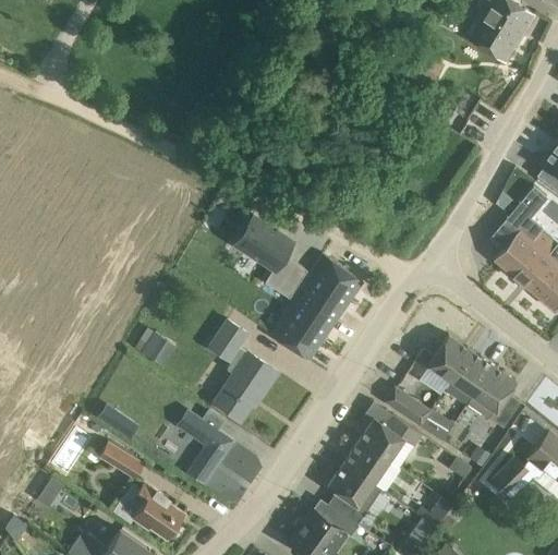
[(486,0),(464,39),(506,64),(534,16),(507,0),(486,0)]
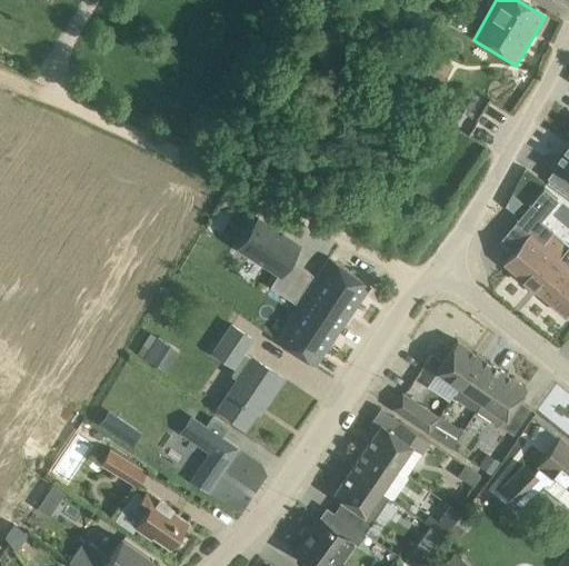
[(568,148),(566,147),(552,166),(556,169),(552,175),(551,175),(547,180),(568,196),(568,148)]
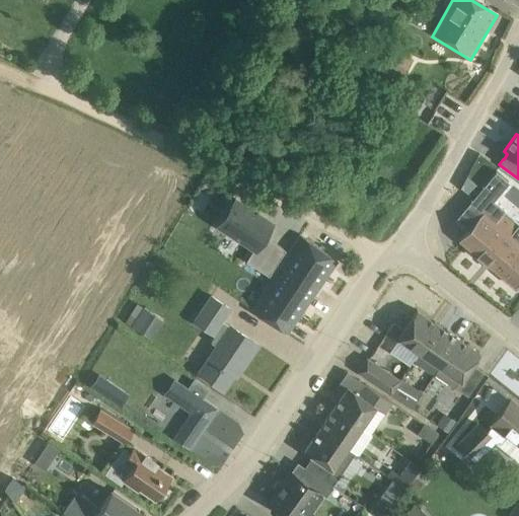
[(235,201),(218,227),(254,250),(246,264),(269,279),(286,252),(265,238),(273,225),(235,201)]
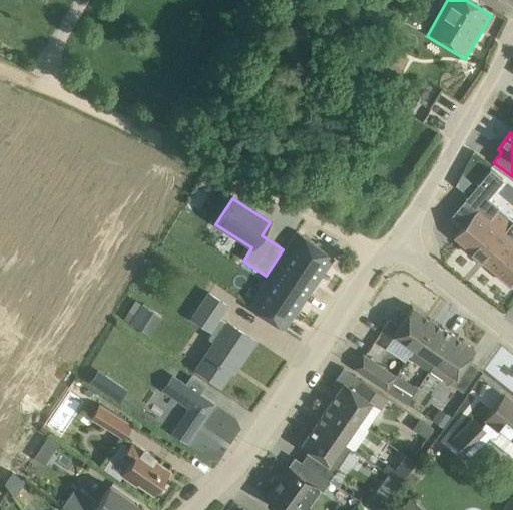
[(474,215),(454,239),(509,286),(512,282),(512,228),(484,204),(474,215)]
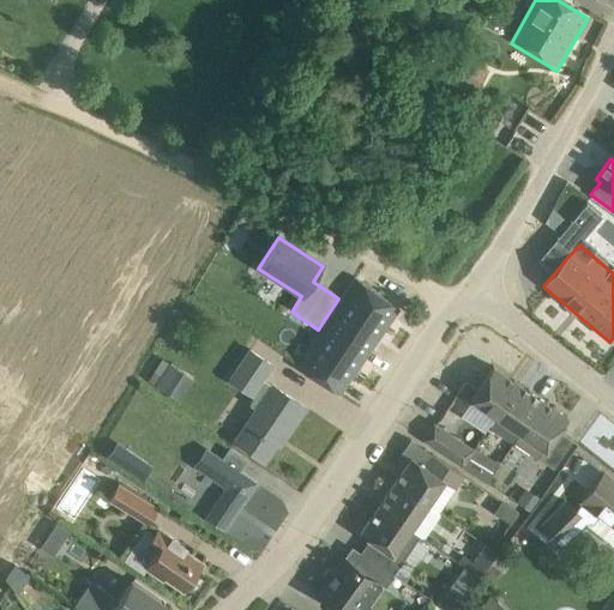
[(357,285),(298,370),(341,397),(399,312),(357,285)]
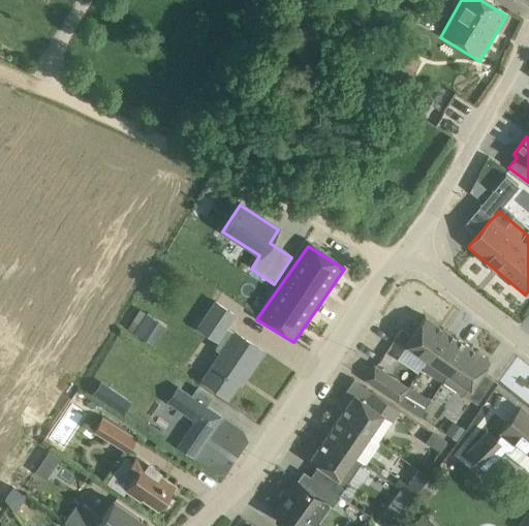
[(198,330),(225,348),(203,382),(228,400),(239,384),(239,383),(242,378),(246,380),(263,354),(235,334),(235,335),(226,330),(235,317),(216,304),(204,321),(198,330)]
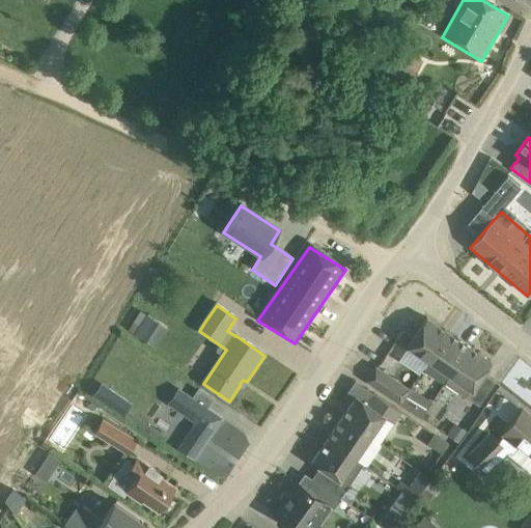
[(146,317),(134,335),(145,342),(158,324),(146,316),(146,317)]
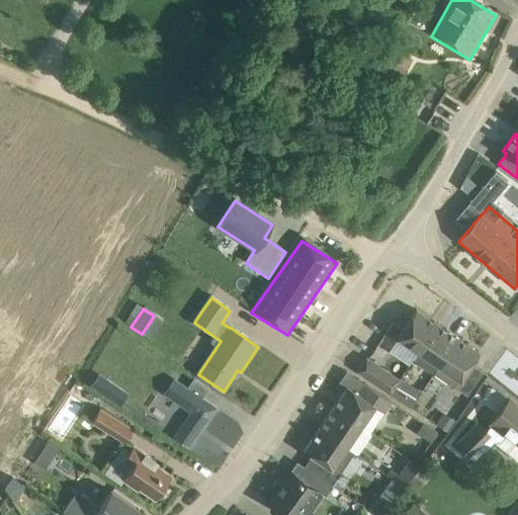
[(394,324),(387,332),(398,339),(398,340),(418,353),(437,327),(416,312),(404,331),(394,324)]
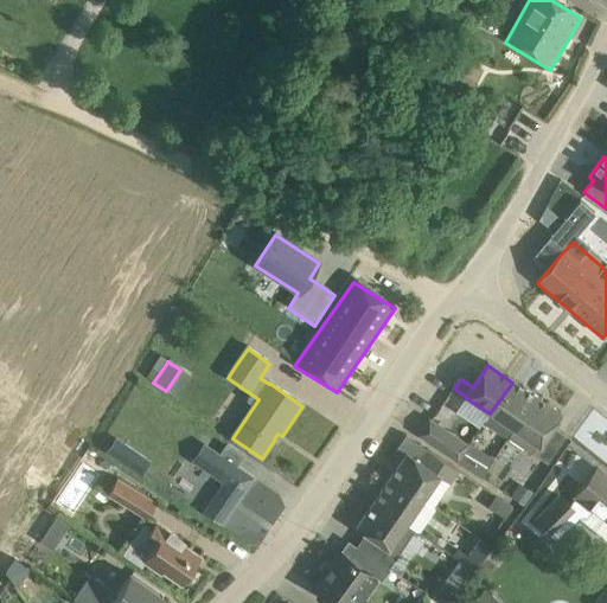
[(491,415),(485,423),(489,429),(504,440),(509,438),(515,430),(515,431),(537,399),(512,383),(490,414),(491,415)]
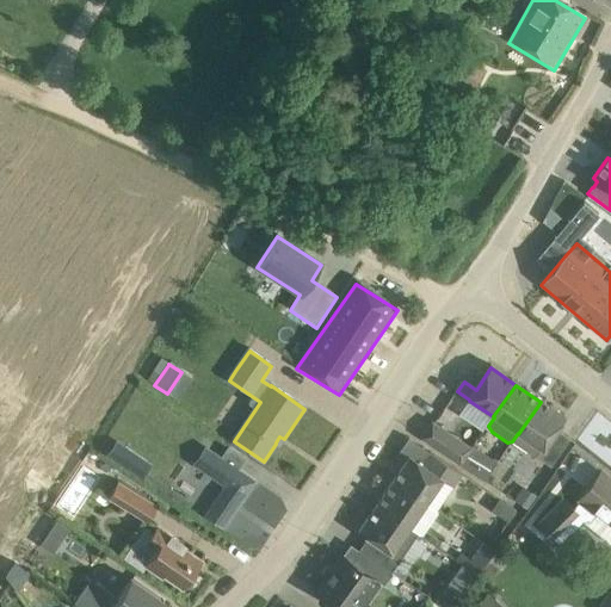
[(512,441),(512,444),(536,459),(551,469),(571,441),(557,432),(566,419),(541,402),(518,434),(518,433),(512,441)]
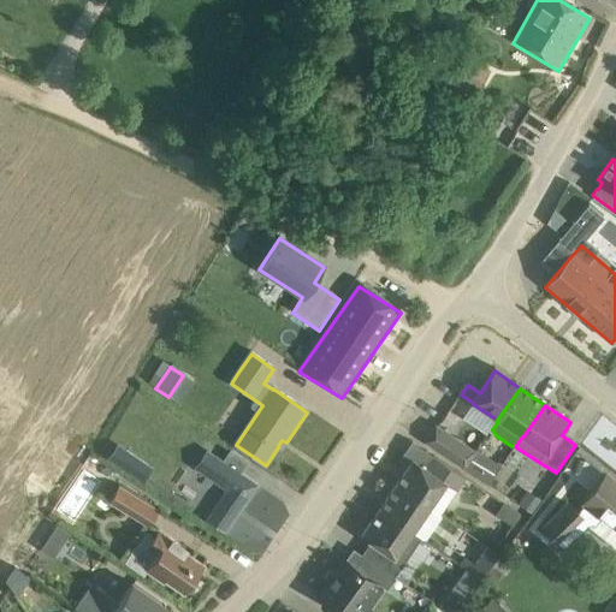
[(425,444),(465,470),(474,455),(436,428),(425,444)]
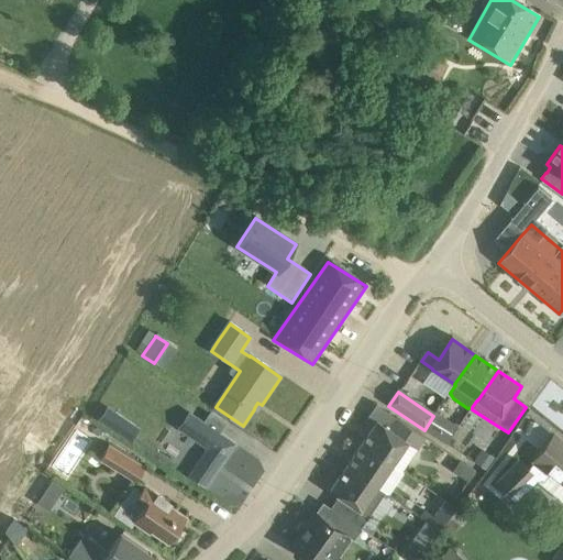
[(424,430),(423,430),(446,446),(457,429),(434,414),(433,416),(424,430)]
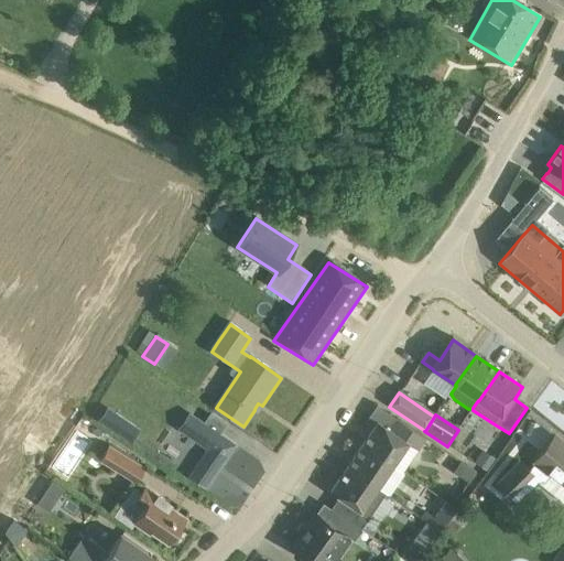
[(116,417),(108,428),(131,444),(139,432),(116,417)]
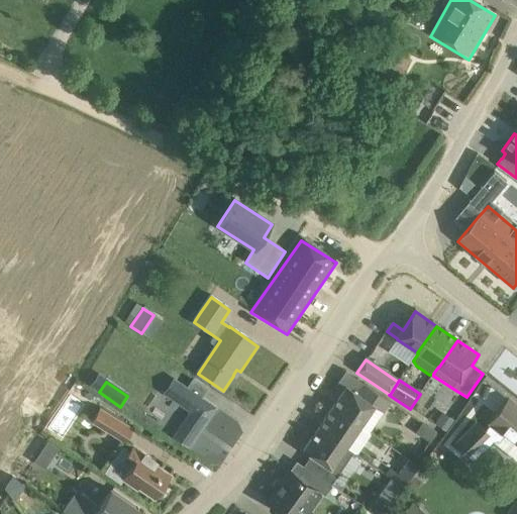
[(364,385),(357,395),(374,406),(384,413),(391,403),(364,385)]
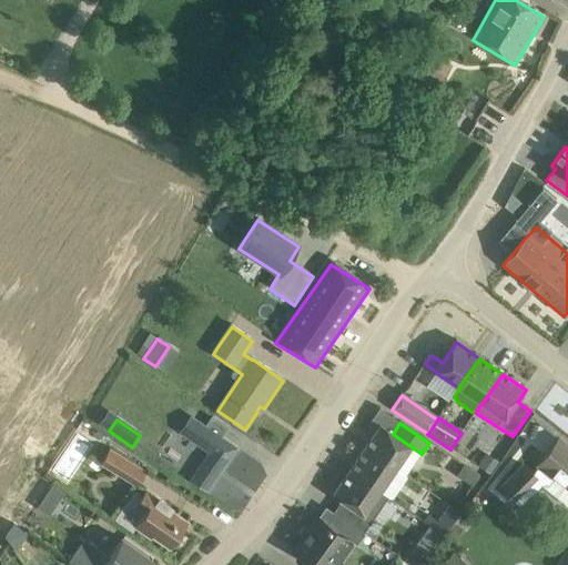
[(200,424),(189,441),(210,455),(192,482),(208,493),(236,450),(200,424)]
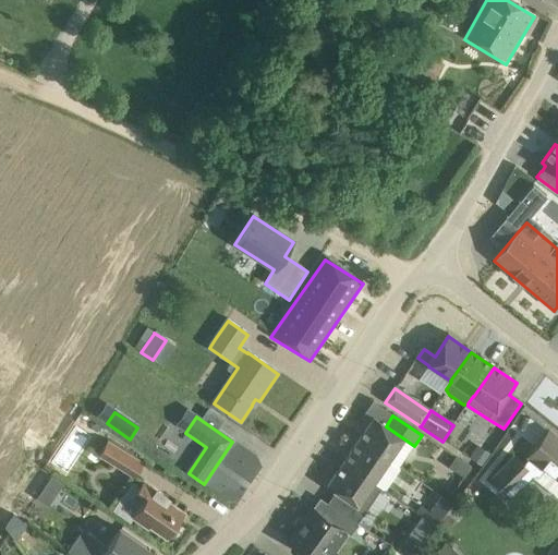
[(374,419),(359,442),(388,461),(403,438),(386,426),(374,419)]
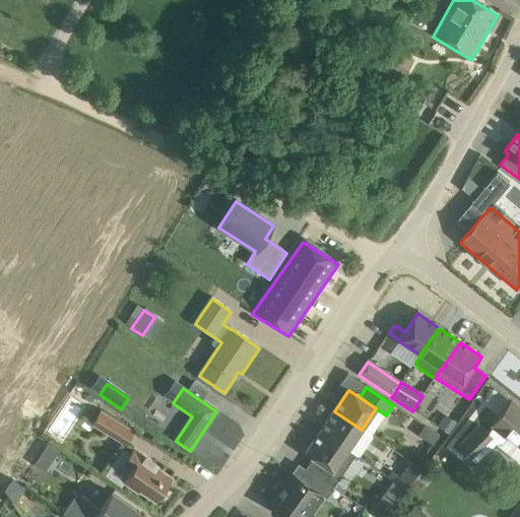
[(479,426),(457,448),(476,467),(498,446),(502,446),(508,439),(519,449),(519,409),(512,403),(488,435),(479,426)]
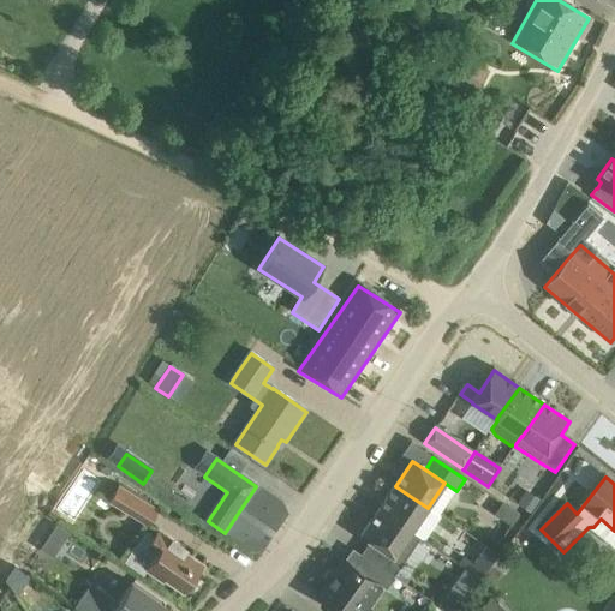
[(395,486),(378,511),(411,533),(423,541),(440,516),(428,508),(395,486)]
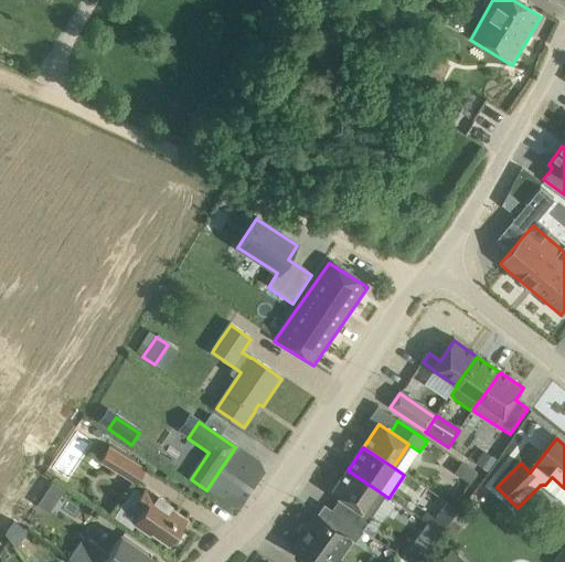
[(99,464),(136,486),(146,470),(109,448),(99,464)]
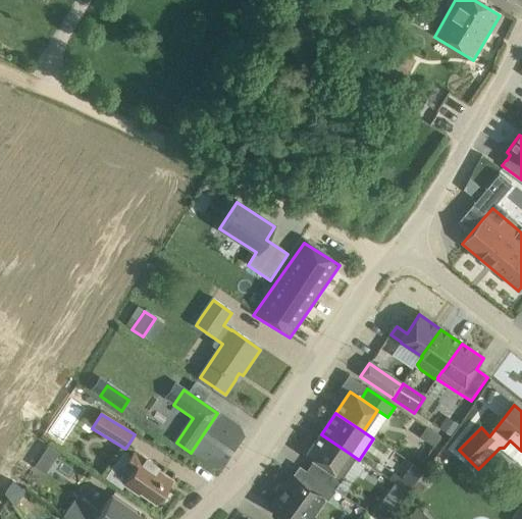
[(439,429),(452,437),(459,426),(447,418),(439,429)]
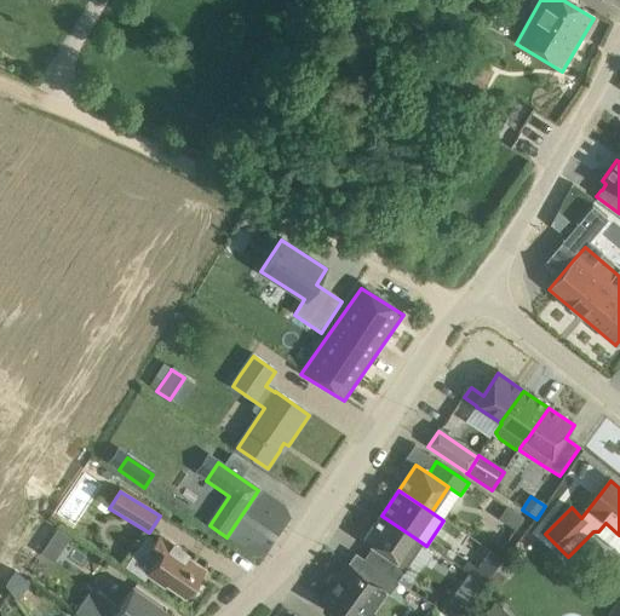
[(499,520),(516,533),(523,520),(506,510),(499,520)]
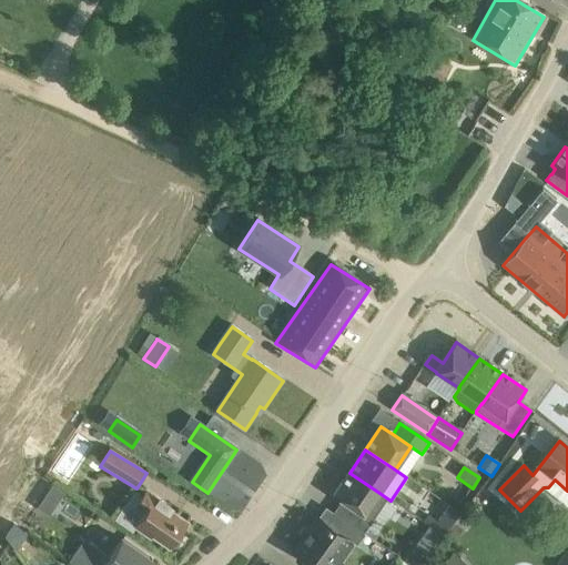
[(379,493),(350,473),(334,496),(363,516),(359,521),(368,527),(379,512),(371,506),(379,493)]
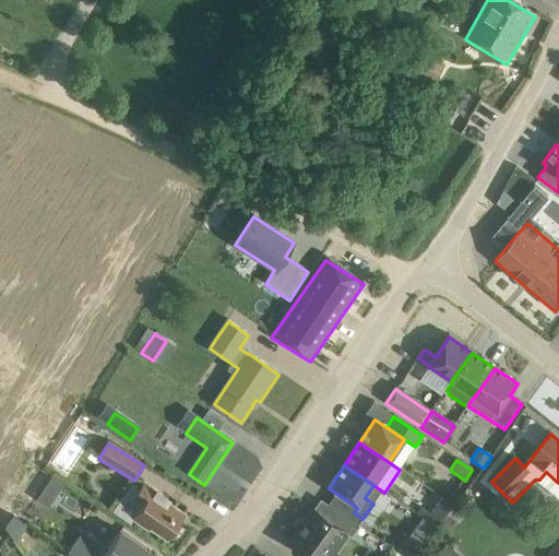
[(52,480),(45,491),(56,498),(63,487),(52,480)]
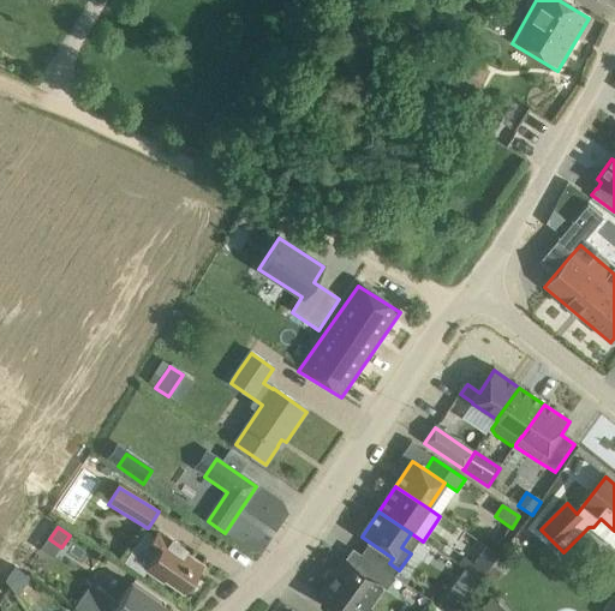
[(143,576),(147,571),(163,583),(166,580),(184,593),(186,589),(191,589),(196,582),(195,579),(203,567),(184,552),(185,550),(166,537),(159,532),(154,538),(147,533),(126,564),(143,576)]
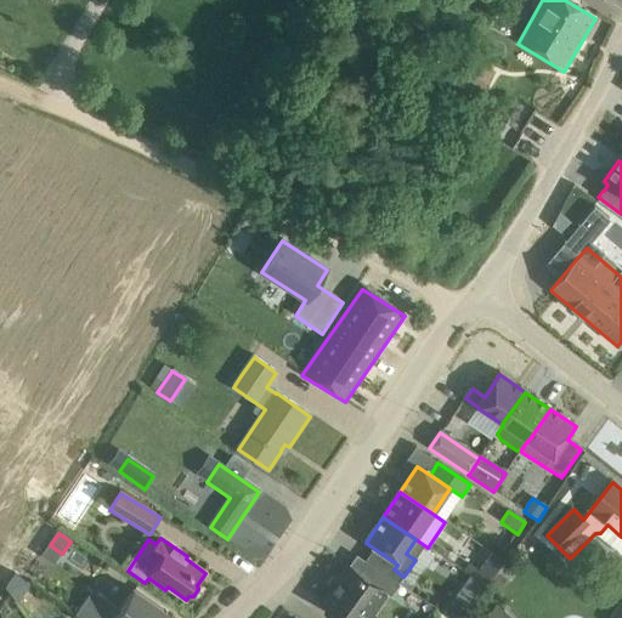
[(464,572),(473,578),(486,589),(495,577),(504,565),(491,555),(479,572),(470,565),(464,572)]
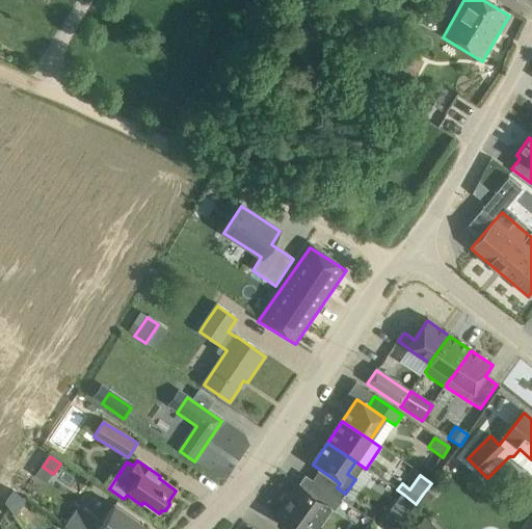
[(274,517),(291,528),(314,528),(329,508),(297,485),(274,517)]
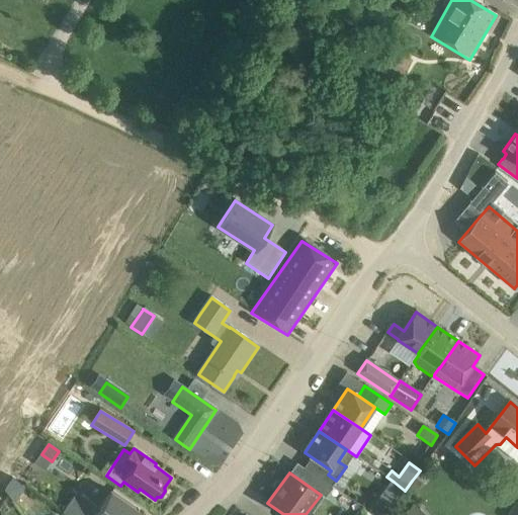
[(385,514),(405,491),(394,482),(371,512),(374,514),(385,514)]
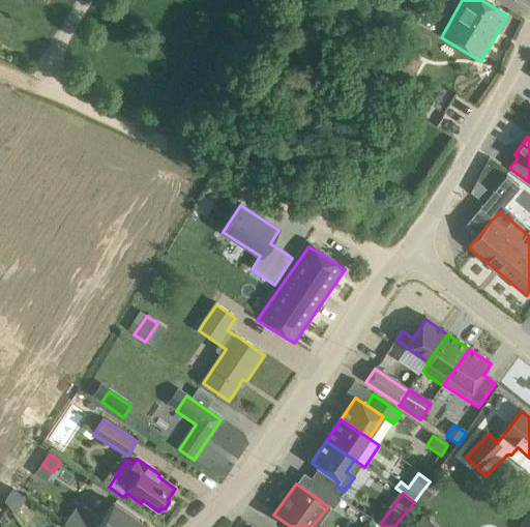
[(79,504),(64,526),(141,526),(143,524),(114,504),(102,521),(79,504)]
